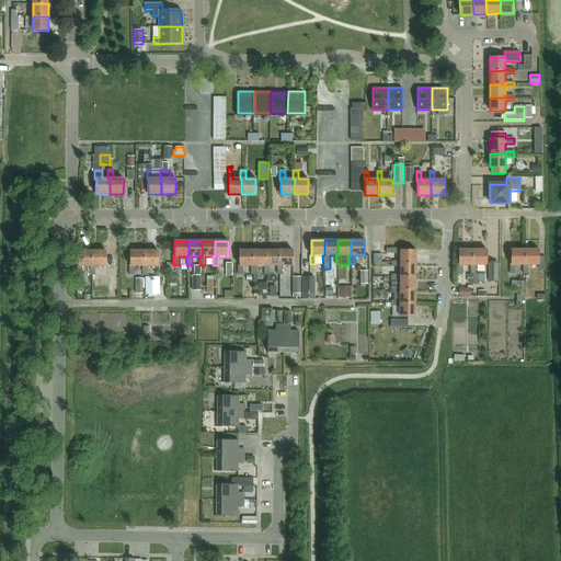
[(387,249),(387,253),(400,253),(400,262),(400,263),(415,263),(416,250),(401,250),(401,249),(387,249)]
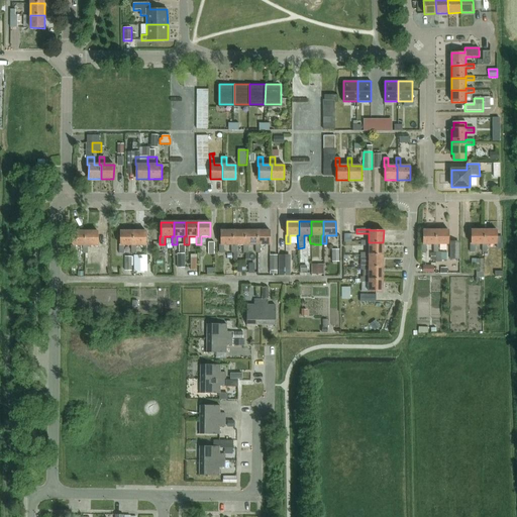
[(236,245),(243,244),(245,244),(245,230),(233,231),(233,245),(231,245),(231,253),(236,253),(236,245)]
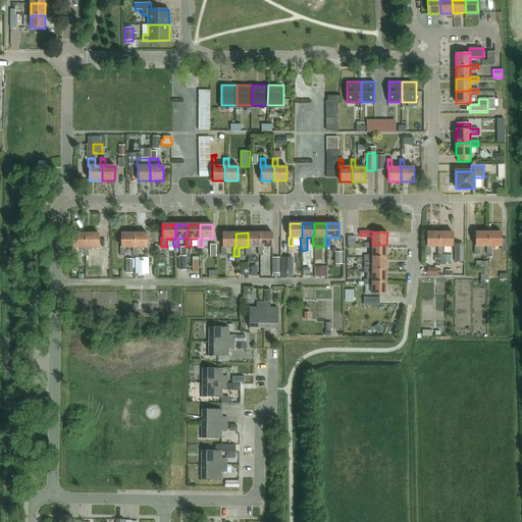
[(251,247),(258,247),(260,247),(260,232),(248,232),(248,247),(246,247),(246,256),(251,256),(251,247)]
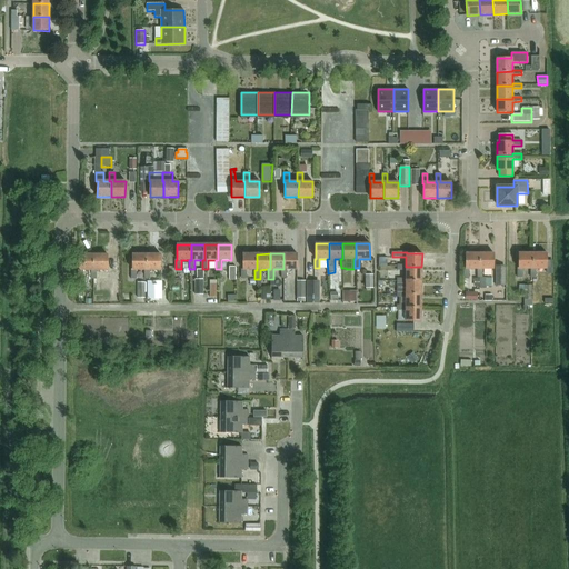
[(281,279),(283,279),(287,279),(287,269),(297,269),(297,253),(283,253),(283,269),(281,269),(281,279)]
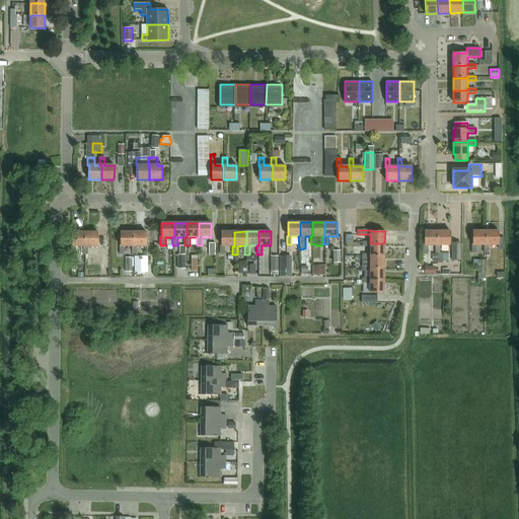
[(423,245),(423,253),(428,253),(428,245),(435,245),(436,245),(437,245),(437,231),(425,231),(425,245),(423,245)]
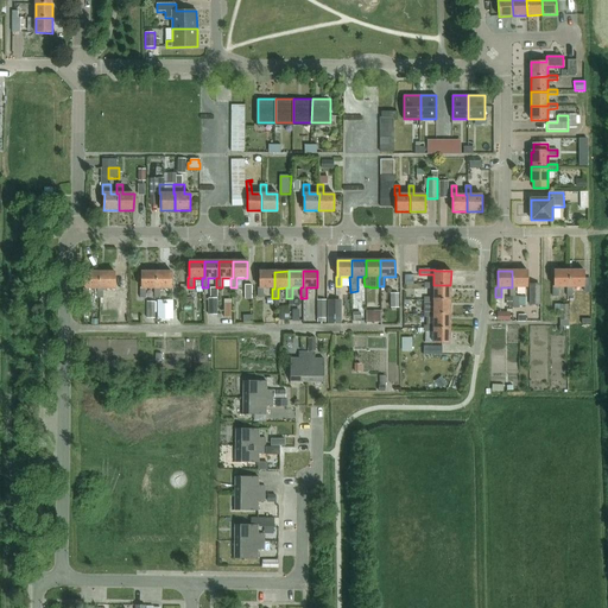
[(511,287),(511,297),(512,297),(512,298),(513,306),(513,308),(518,308),(518,305),(518,298),(518,297),(515,297),(515,287),(518,287),(525,287),(529,287),(529,271),(512,271),(512,287),(511,287)]
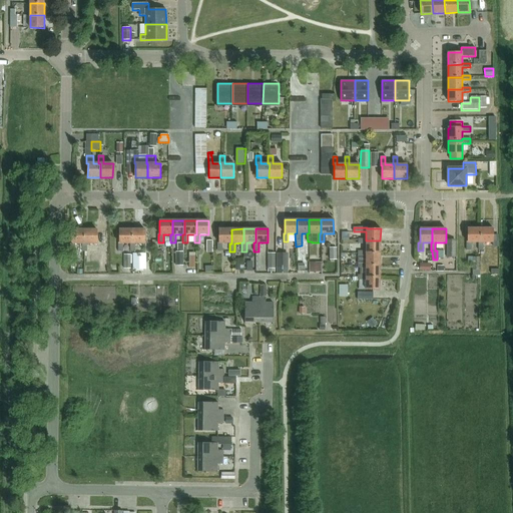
[(467,241),(467,250),(471,250),(471,242),(479,242),(480,242),(480,228),(468,228),(468,241),(467,241)]
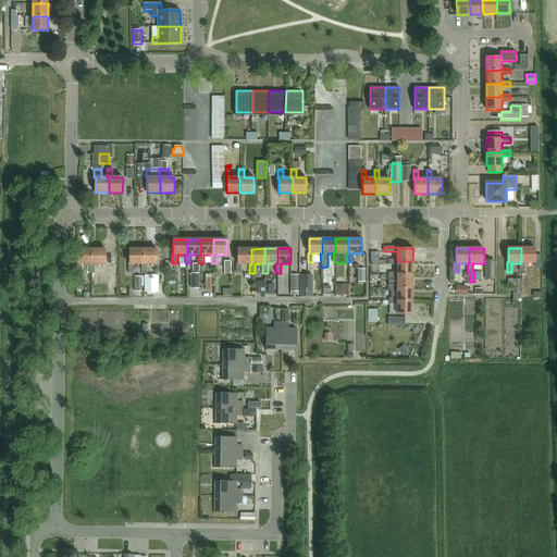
[(521,263),(520,263),(520,272),(522,272),(524,272),(524,263),(535,263),(535,248),(521,248),(521,263)]
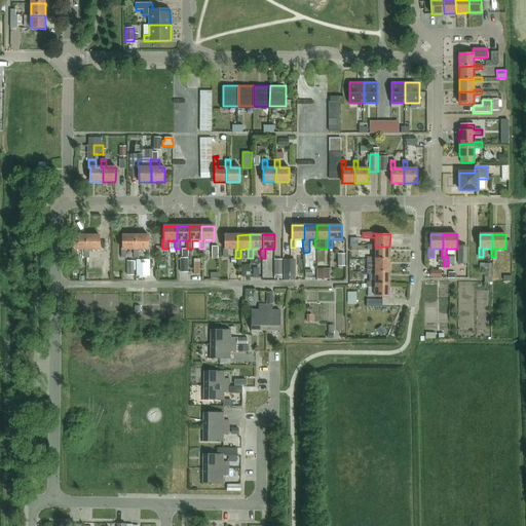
[(72,250),(72,258),(73,258),(77,258),(77,250),(84,250),(86,250),(86,235),(74,235),(74,250),(72,250)]
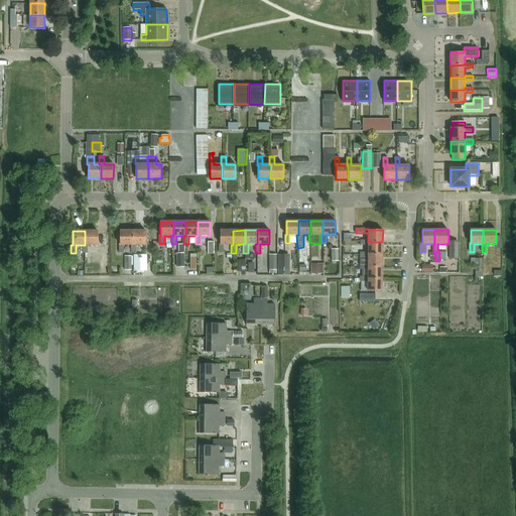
[(85,245),(83,245),(83,253),(88,253),(88,245),(98,245),(98,231),(85,231),(85,245)]
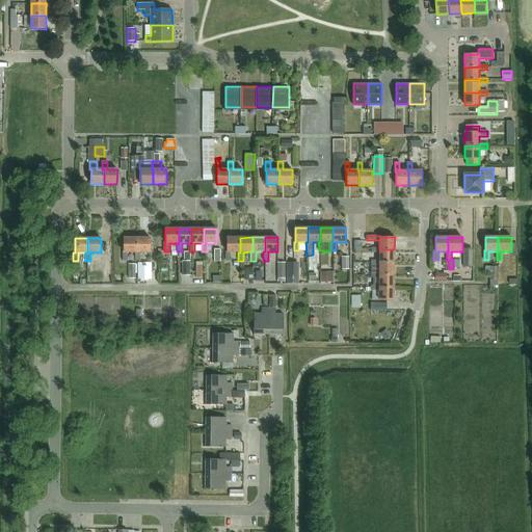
[(124,251),(123,251),(123,261),(128,261),(128,253),(135,253),(137,253),(137,238),(124,238),(124,251)]
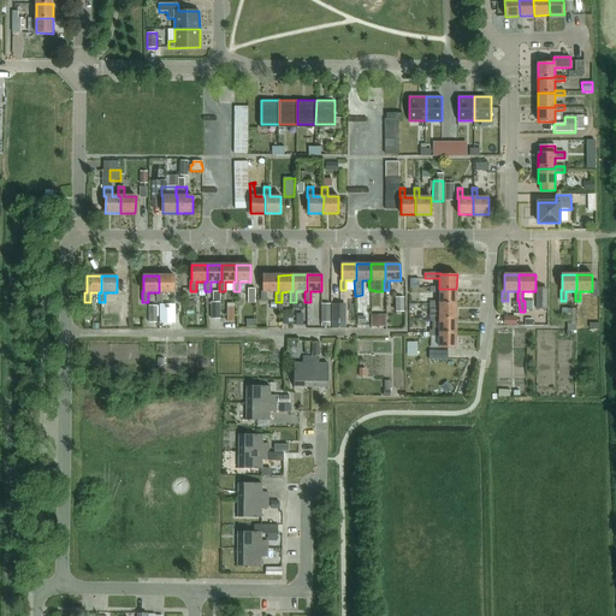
[(159,292),(157,292),(157,302),(163,302),(163,292),(173,292),(173,276),(159,276),(159,292)]
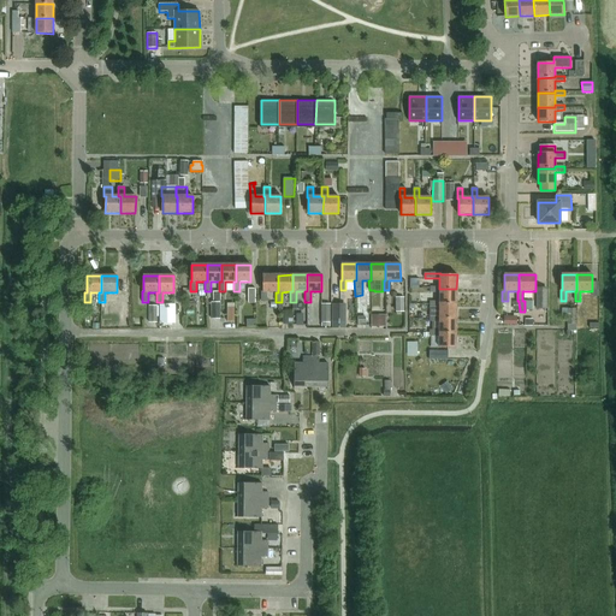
[(267,292),(276,292),(278,292),(278,276),(264,276),(264,291),(261,291),(261,302),(267,302),(267,292)]
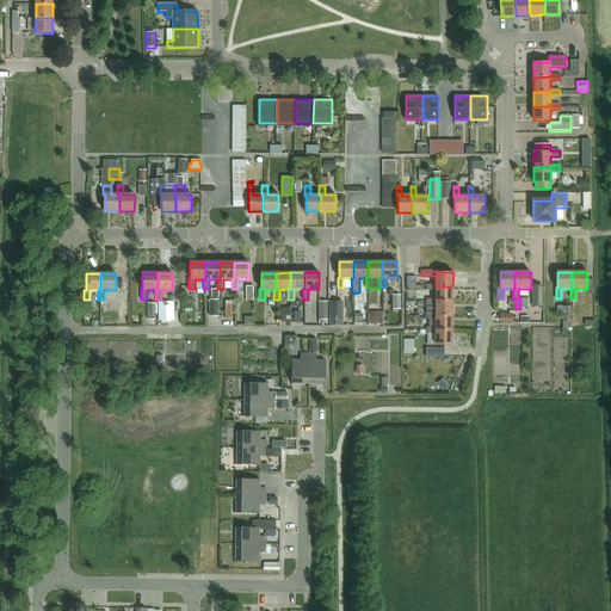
[(426,285),(426,290),(436,290),(436,300),(436,301),(452,301),(452,287),(436,287),(436,285),(426,285)]
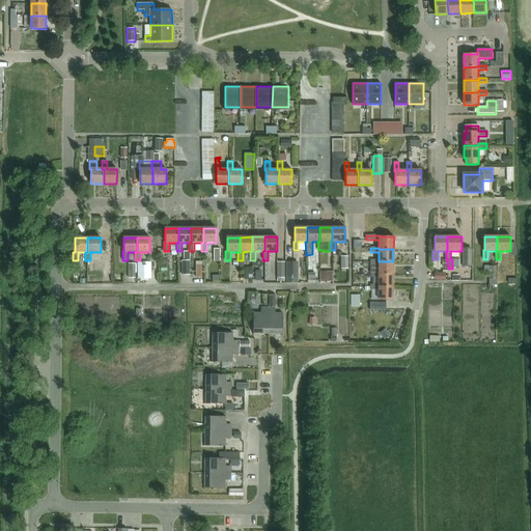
[(463,248),(463,267),(472,267),(472,248),(463,248)]
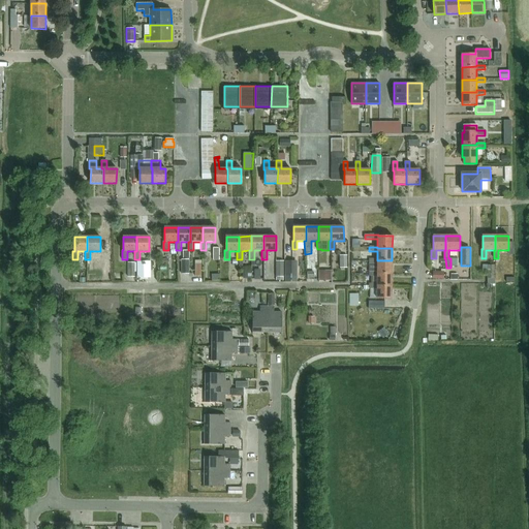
[(392,273),(392,260),(377,260),(377,259),(369,259),(369,261),(361,262),(361,267),(369,267),(369,263),(377,263),(377,272),(377,273),(392,273)]
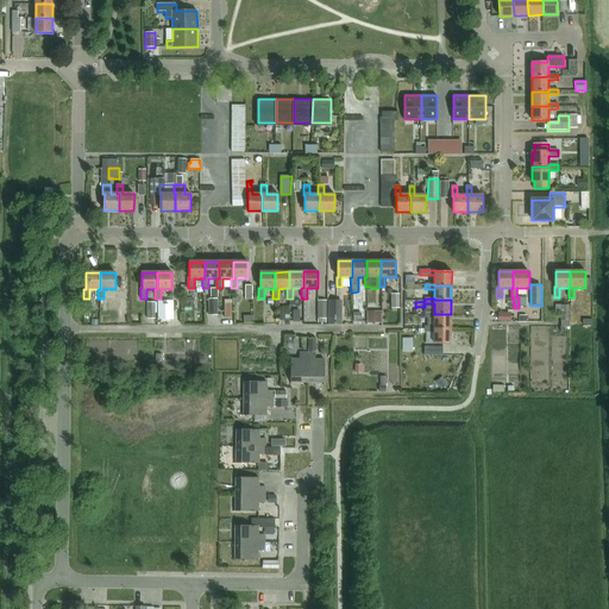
[(328,301),(328,318),(343,318),(343,301),(328,301)]
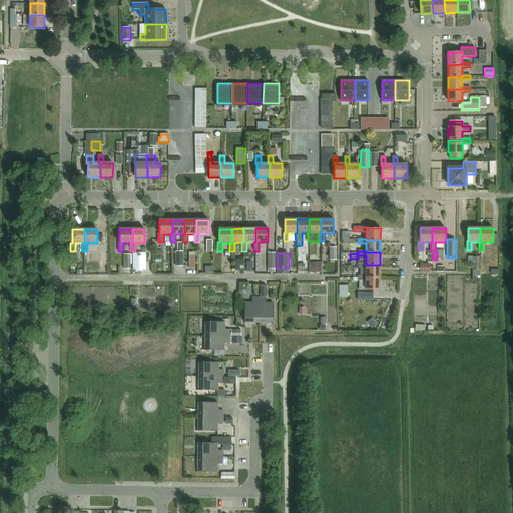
[(132,255),(124,255),(123,270),(130,270),(130,259),(132,259),(132,255)]
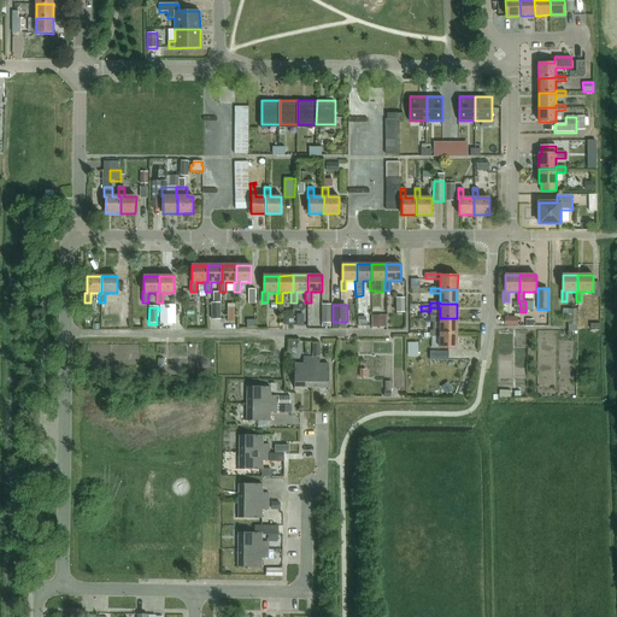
[(440,318),(440,317),(430,317),(430,322),(440,322),(440,331),(440,333),(457,333),(457,318),(440,318)]
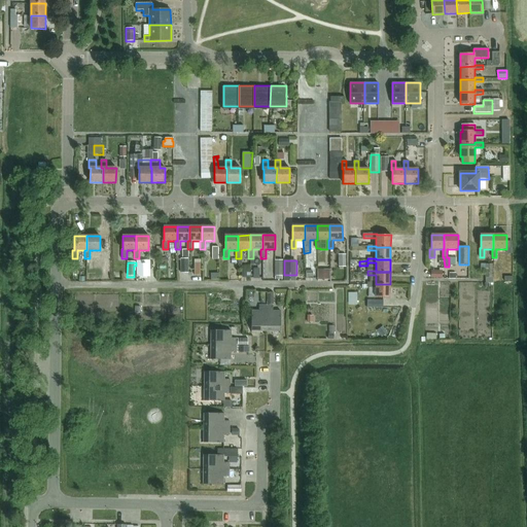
[(367,283),(367,287),(376,287),(376,297),(390,297),(390,284),(376,284),(376,283),(367,283)]
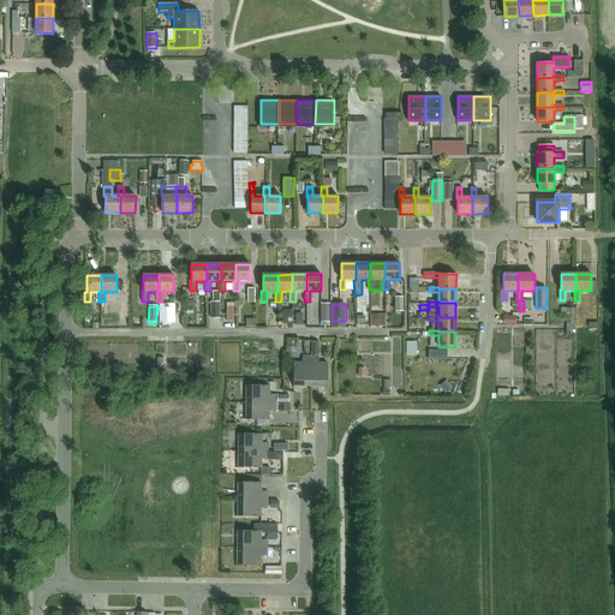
[(293,363),(293,386),(310,386),(311,357),(303,357),(303,363),(293,363)]
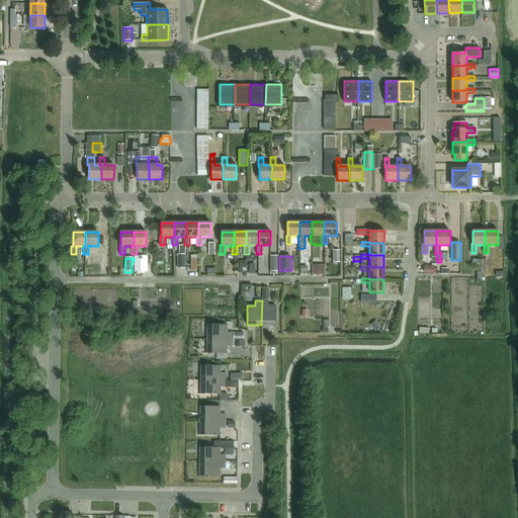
[(262,300),(261,325),(275,326),(276,306),(268,306),(268,300),(262,300)]
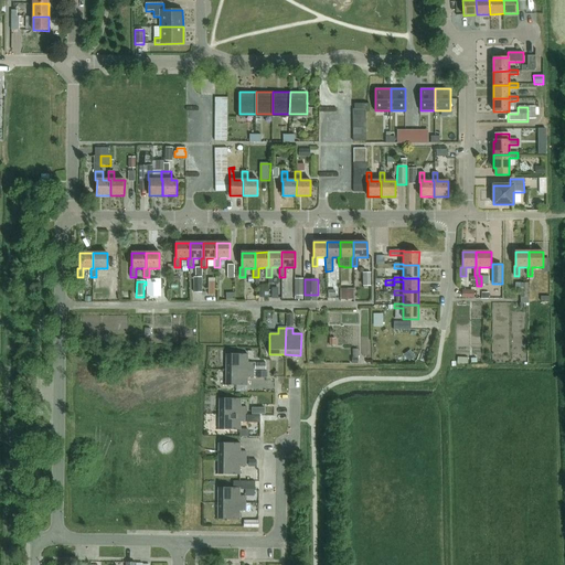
[(412,352),(405,356),(409,362),(416,358),(413,353),(412,352)]
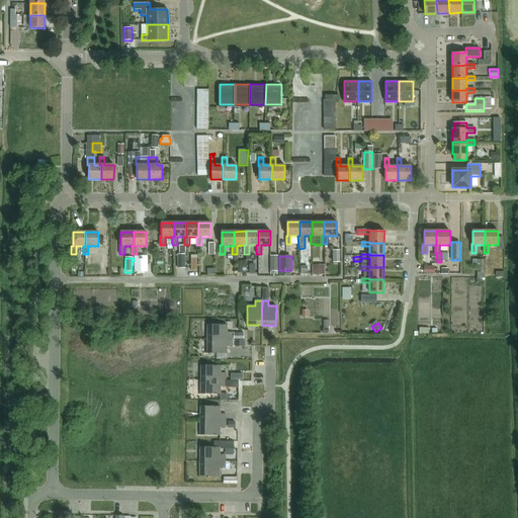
[(207,325),(207,339),(233,339),(233,333),(227,332),(227,325),(207,325)]
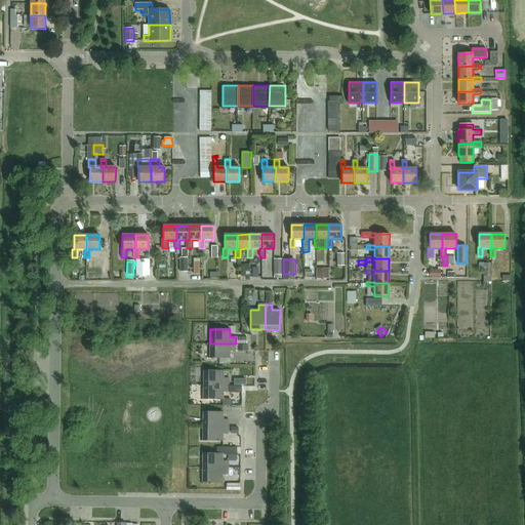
[(210,344),(210,358),(230,358),(230,351),(236,351),(236,344),(210,344)]
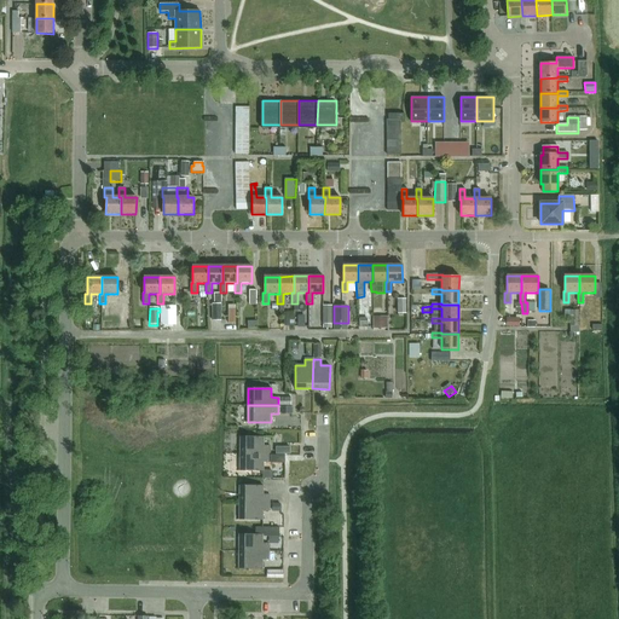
[(241,437),(241,453),(270,455),(270,446),(264,446),(264,437),(241,437)]
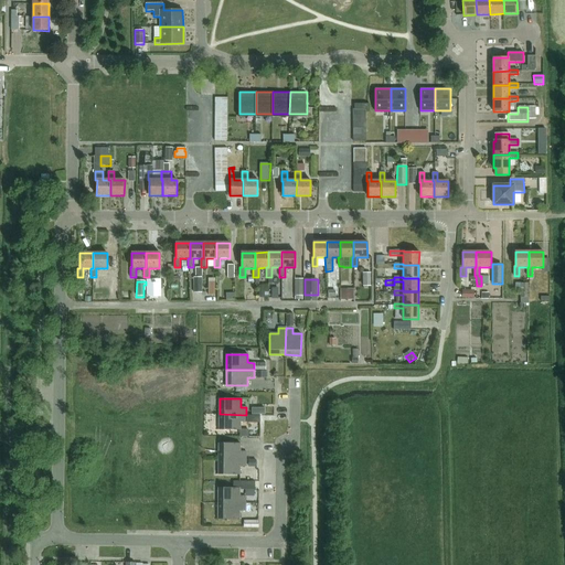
[(220,414),(220,429),(241,430),(241,422),(246,422),(246,415),(220,414)]
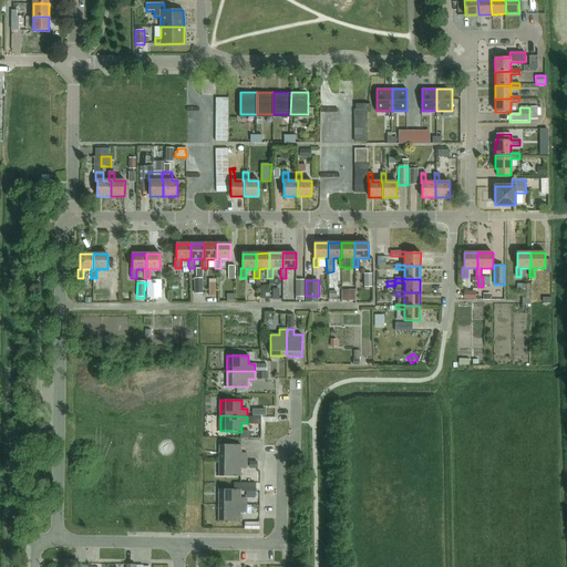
[(219,444),(219,461),(247,461),(247,453),(240,453),(241,445),(219,444)]
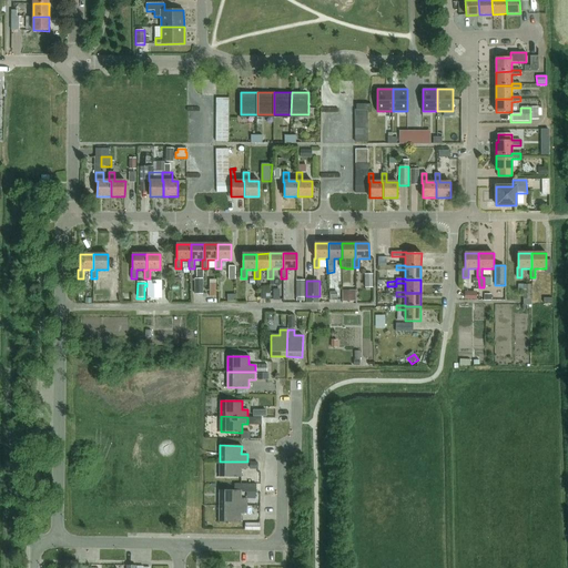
[(220,462),(220,477),(241,477),(241,469),(247,469),(247,462),(220,462)]
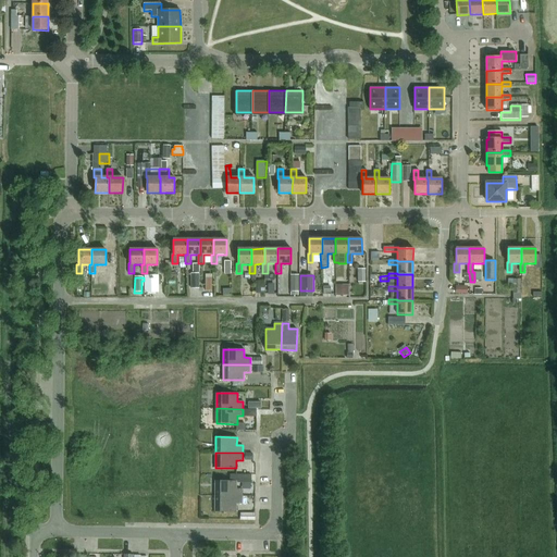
[(215,496),(242,496),(242,489),(238,489),(238,483),(236,483),(236,481),(215,481),(215,496)]
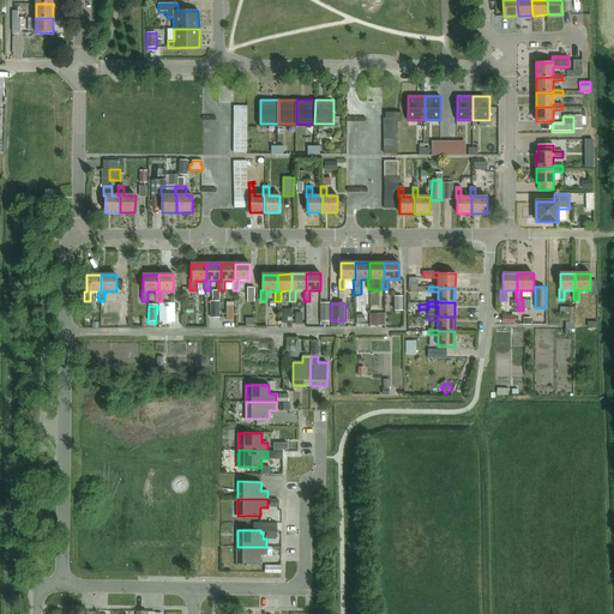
[(238,547),(238,564),(260,564),(260,555),(266,555),(266,547),(238,547)]
